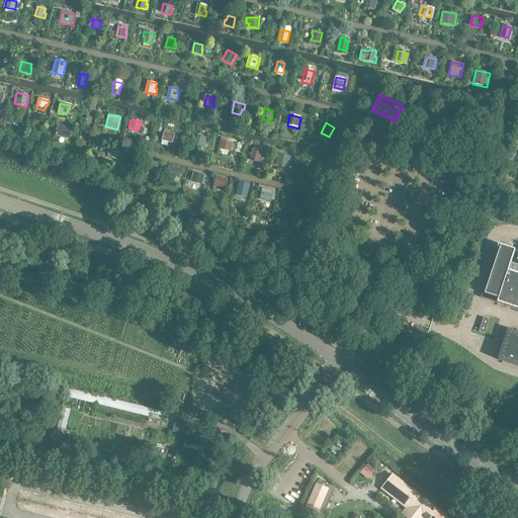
[(55,136),(70,140),(73,130),(58,125),(55,136)]
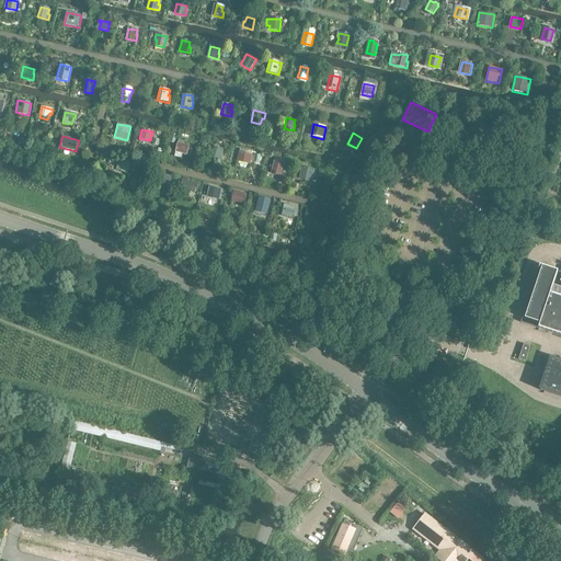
[(175,152),(187,156),(190,146),(183,144),(184,141),(179,140),(178,142),(175,152)]
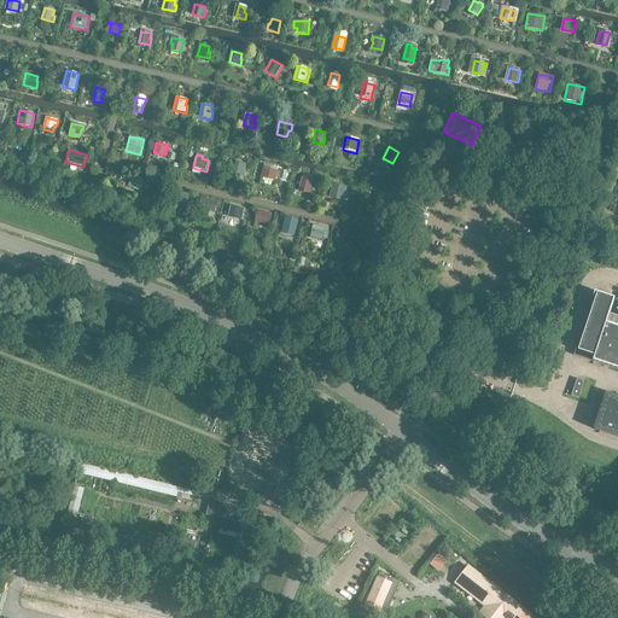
[(243,170),(245,164),(235,162),(232,174),(244,176),(245,172),(243,170)]
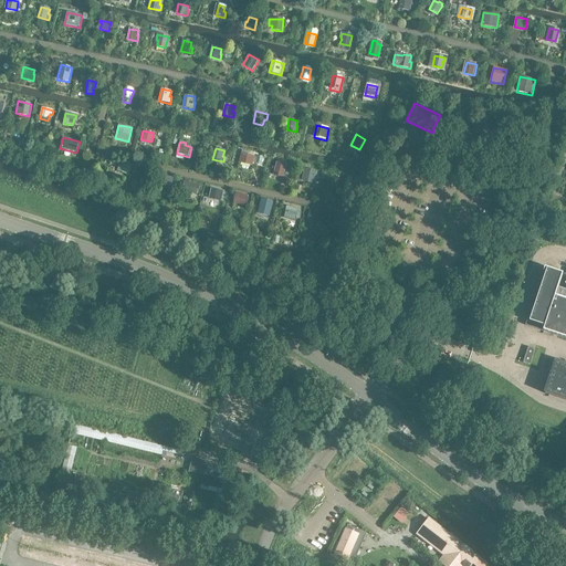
[(251,165),(253,156),(241,154),(240,163),(251,165)]
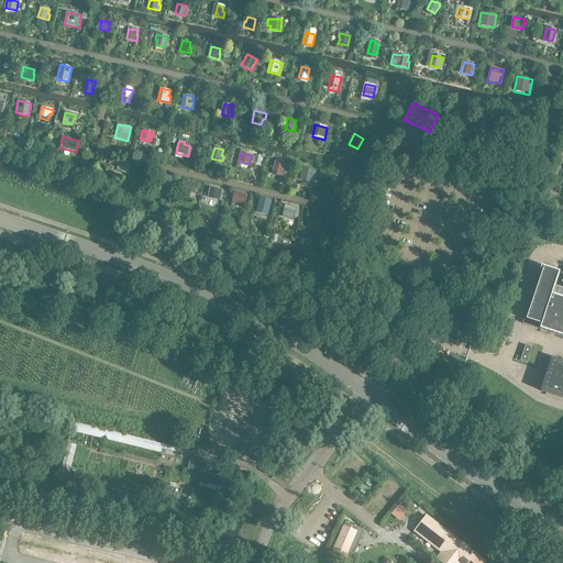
[(120,159),(116,170),(128,175),(131,164),(120,159)]
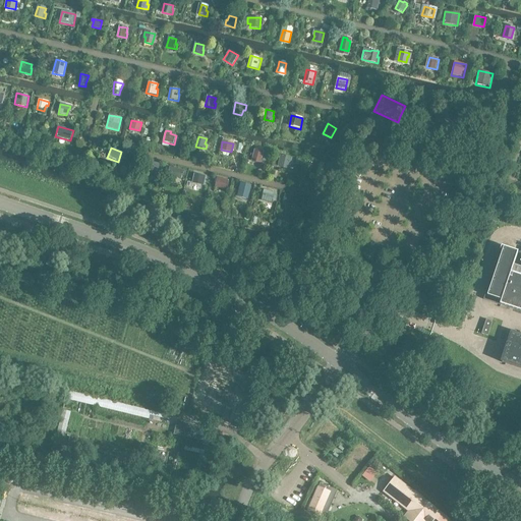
[(261,163),(263,151),(254,149),(252,161),(261,163)]
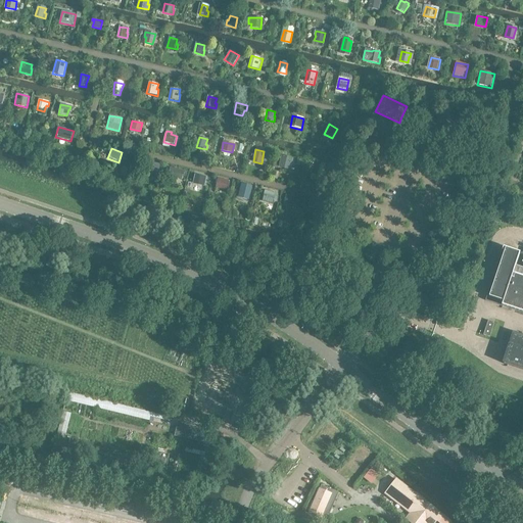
[(287,157),(282,155),(280,163),(282,164),(282,167),(289,169),(291,159),(287,158),(287,157)]
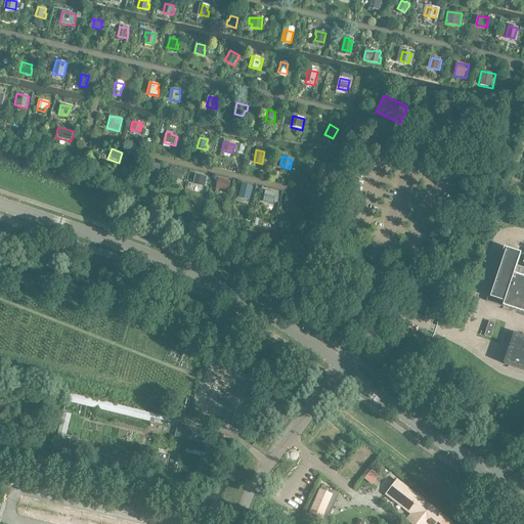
[(158,176),(160,166),(149,163),(147,173),(158,176)]
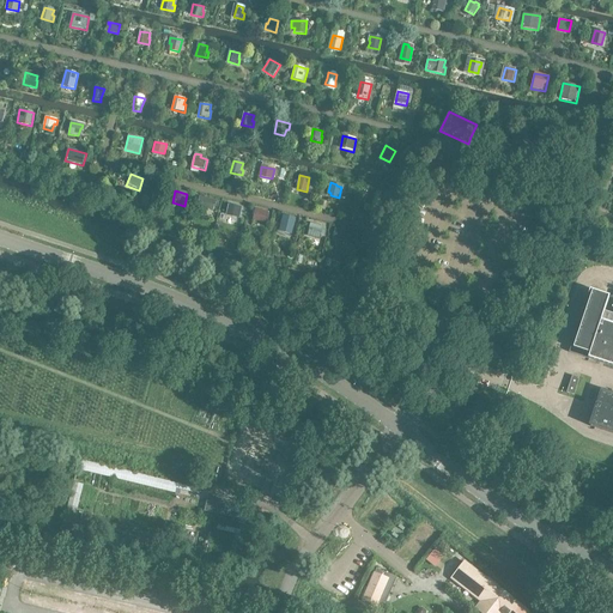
[(382,194),(375,193),(372,198),(370,206),(381,208),(381,200),(382,194)]
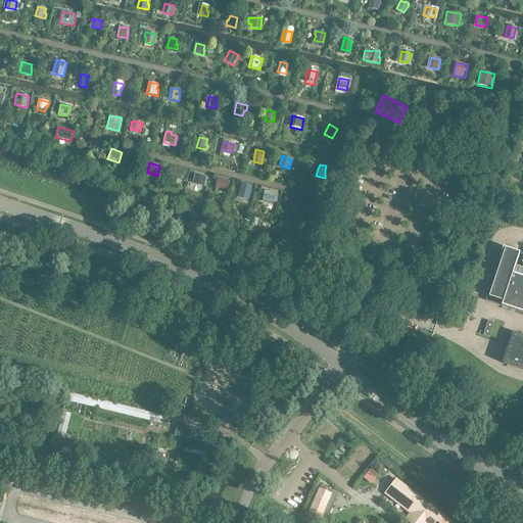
[(181,179),(183,171),(170,168),(169,176),(181,179)]
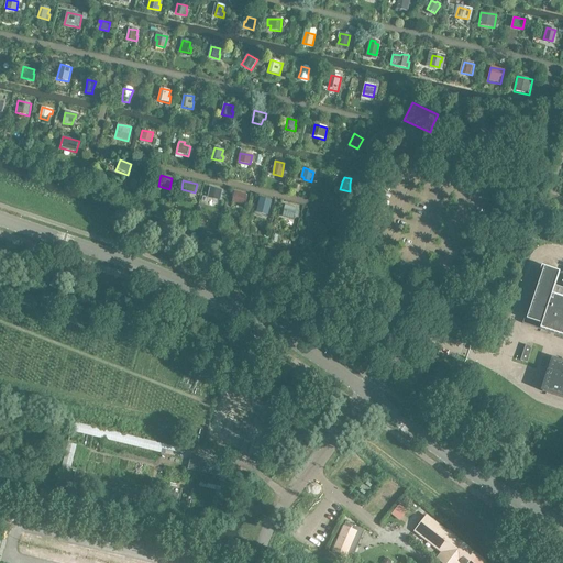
[(210,188),(208,198),(220,201),(223,190),(210,188)]
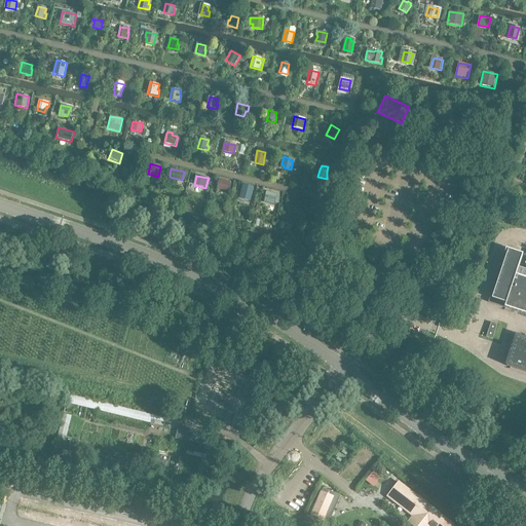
[(231,183),(219,180),(217,188),(227,191),(227,190),(229,190),(231,183)]
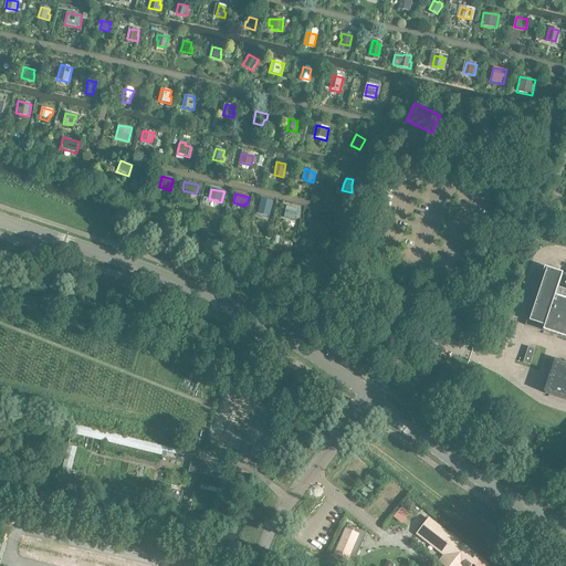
[(261,199),(258,213),(270,217),(274,201),(261,199)]
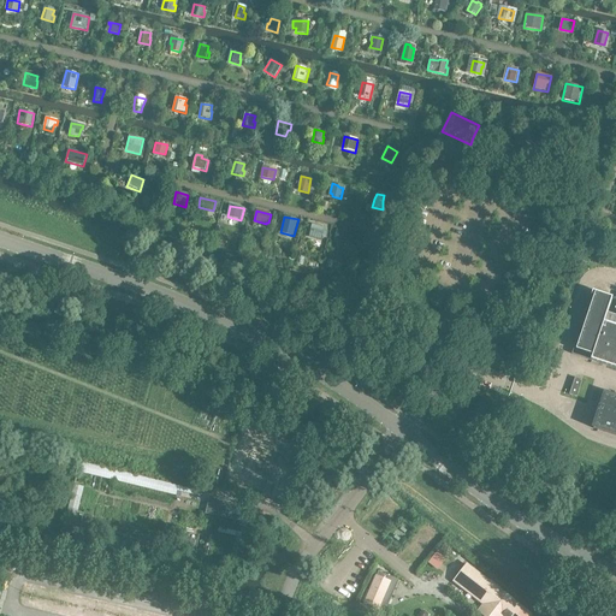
[(309,237),(321,241),(323,236),(326,237),(327,229),(325,229),(325,227),(312,224),(309,237)]
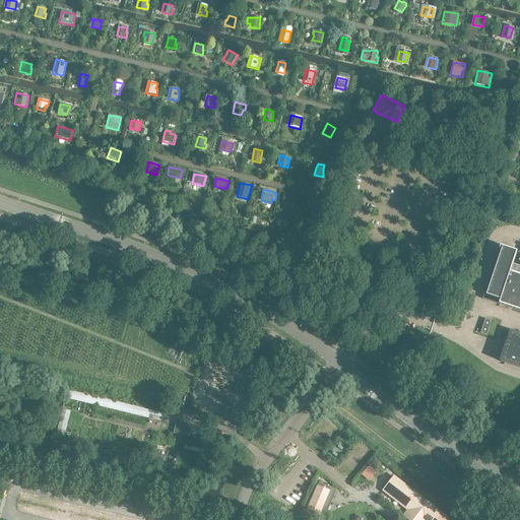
[(295,205),(297,197),(285,194),(283,202),(295,205)]
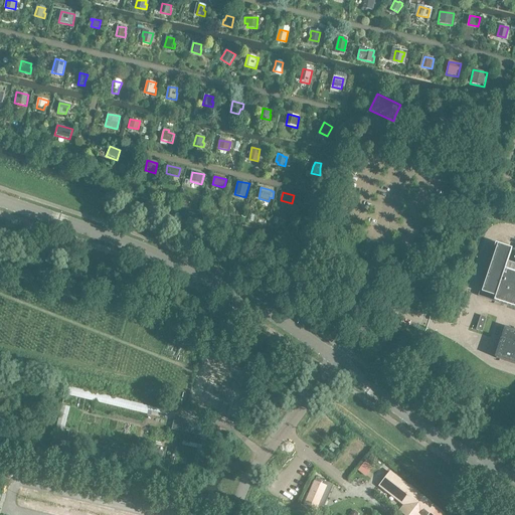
[(305,197),(303,207),(316,210),(319,200),(305,197)]
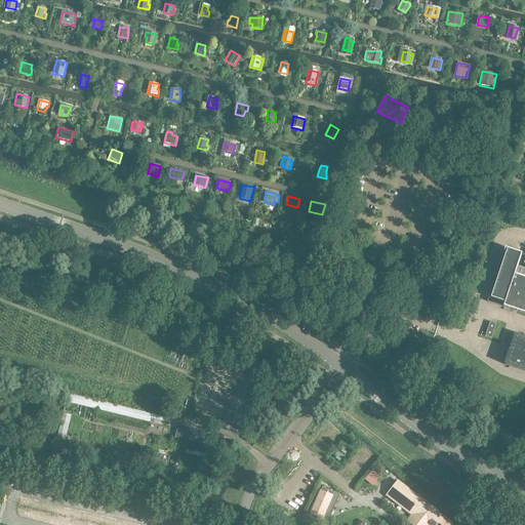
[(524,278),(515,275),(521,254),(505,249),(487,300),(524,313),(524,278)]
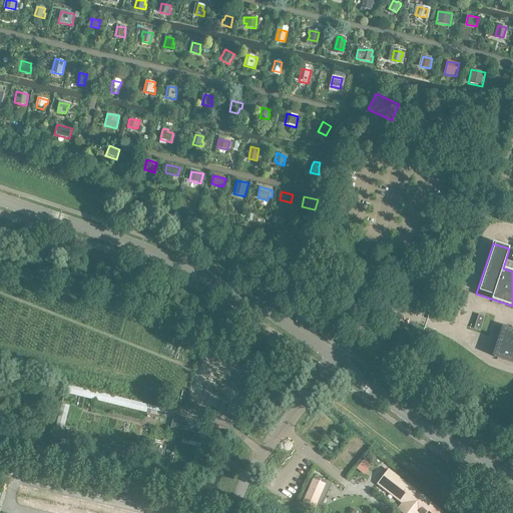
[(480,331),(485,317),(479,315),(474,329),(480,331)]
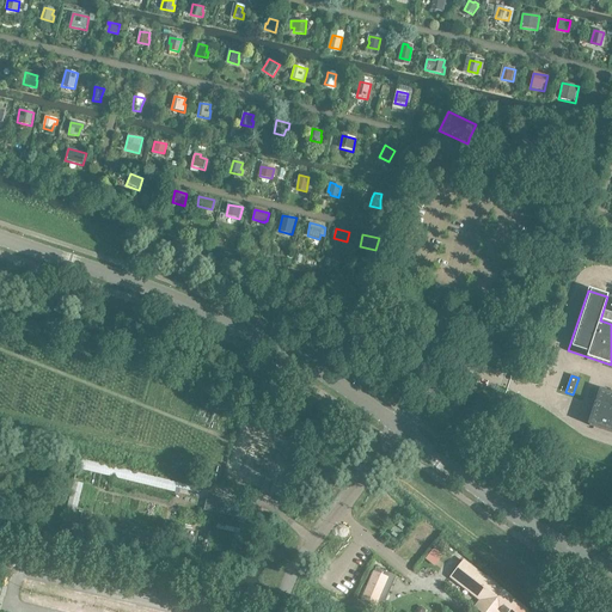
[(611,392),(599,389),(593,407),(589,421),(588,424),(611,433),(611,392)]
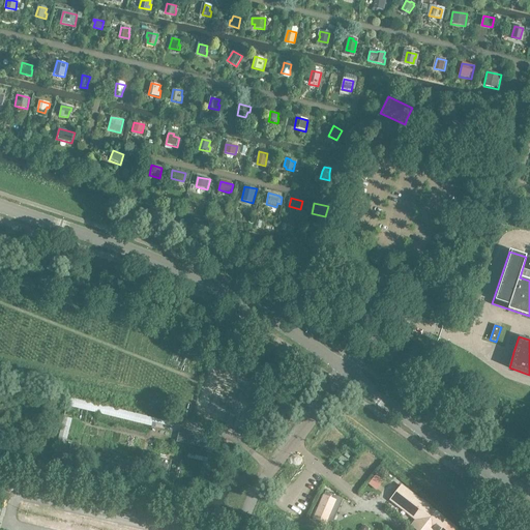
[(67,448),(70,416),(62,415),(59,447),(67,448)]
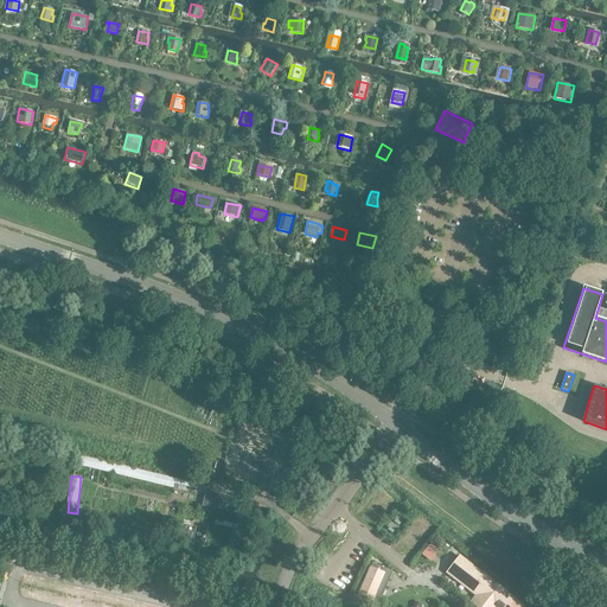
[(442,550),(433,542),(423,554),(433,562),(442,550)]
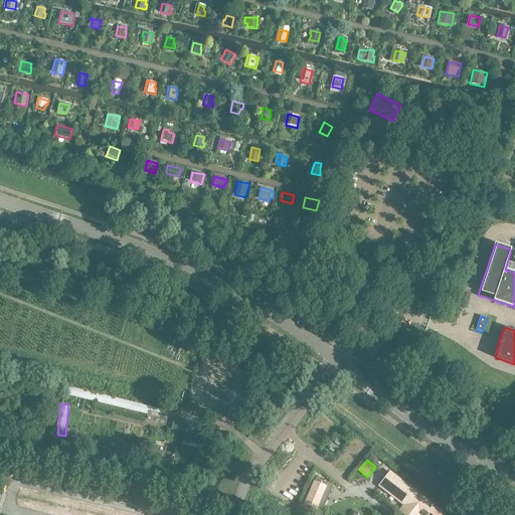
[(390,473),(381,484),(408,505),(402,513),(404,514),(418,514),(419,514),(420,514),(442,514),(444,514),(390,473)]
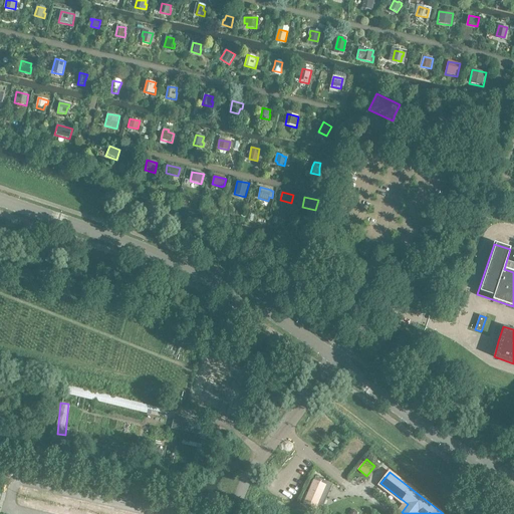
[(315,509),(323,491),(325,486),(314,481),(304,504),(315,509)]
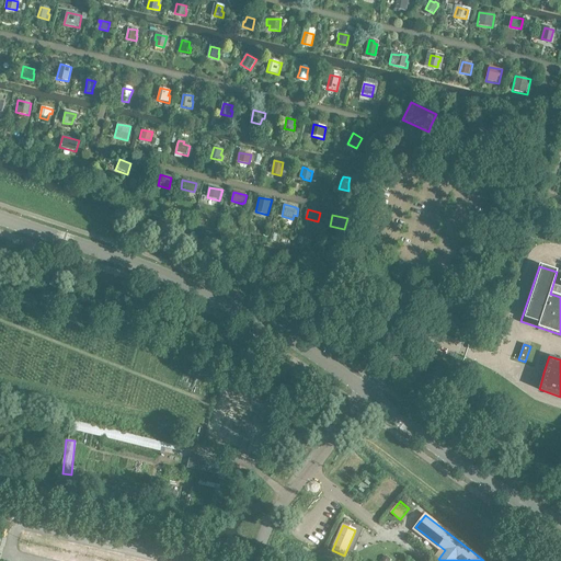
[(353,536),(347,549),(363,556),(368,544),(353,536)]
